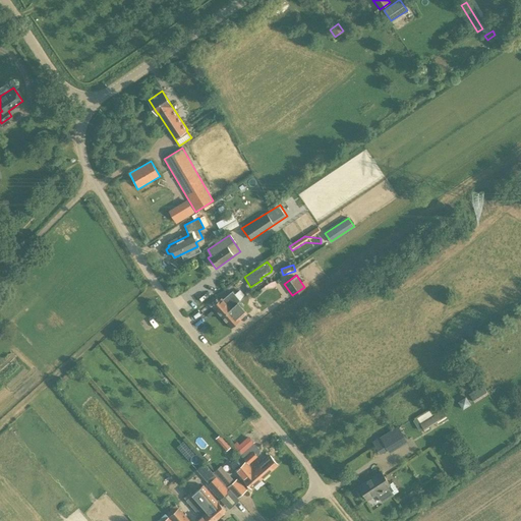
[(212,306),(221,316),(238,302),(245,295),(240,289),(235,293),(232,291),(223,299),(222,297),(212,306)]
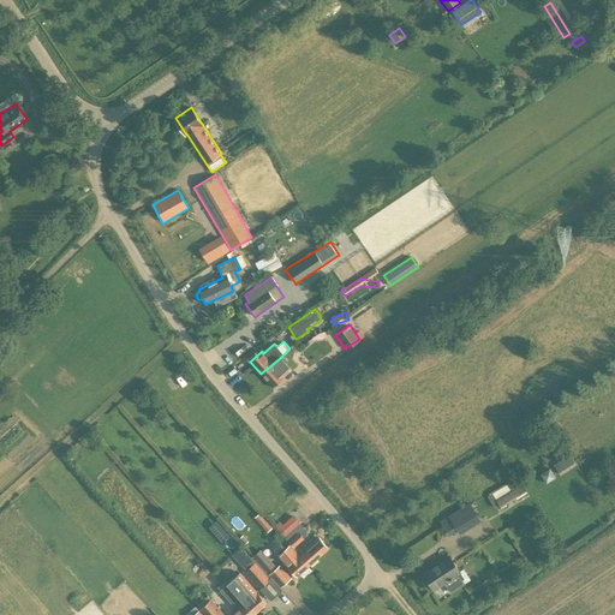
[(286,363),(281,357),(261,374),(273,387),(292,370),(298,364),(292,357),(286,363)]
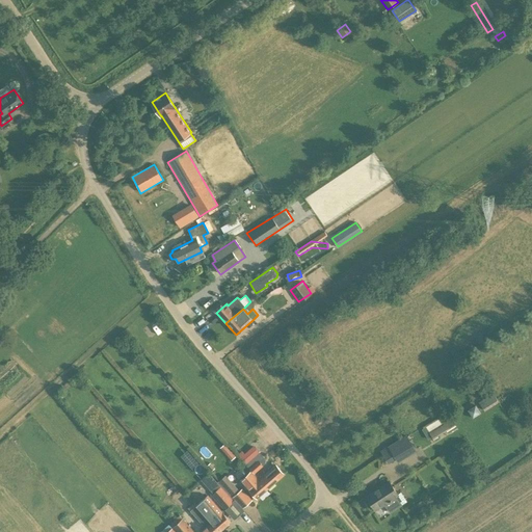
[(478,402),(484,411),(499,402),(493,393),(478,402)]
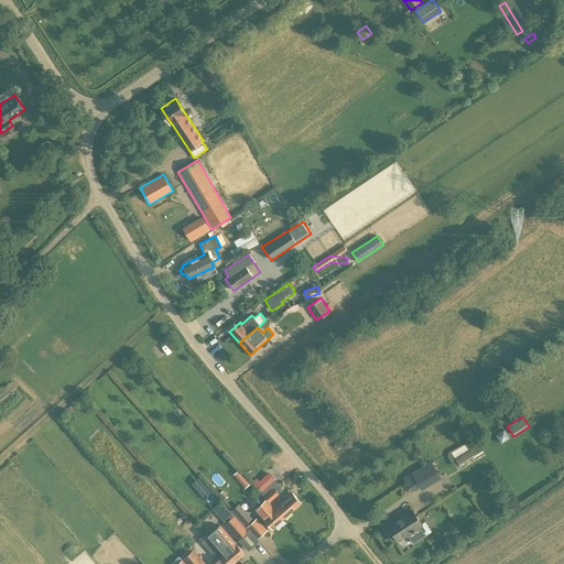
[(452,452),(459,464),(481,451),(474,438),(452,452)]
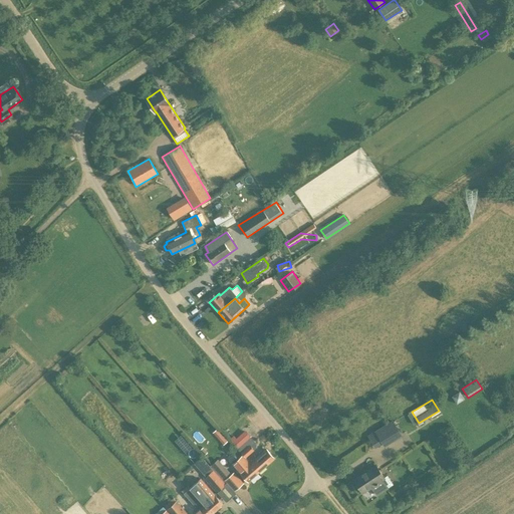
[(382,427),(375,432),(382,444),(384,446),(392,442),(382,427)]
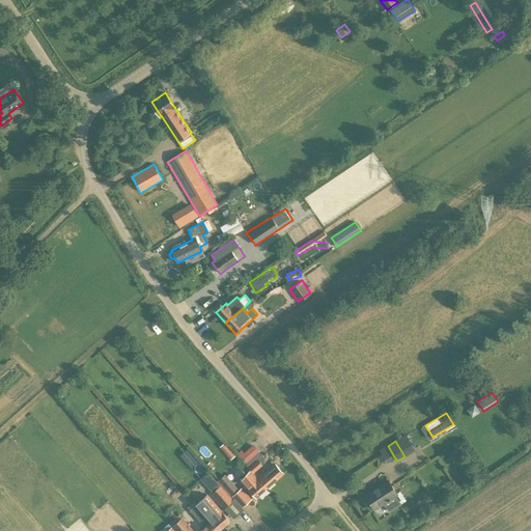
[(231,451),(227,454),(231,458),(235,455),(231,450),(231,451)]
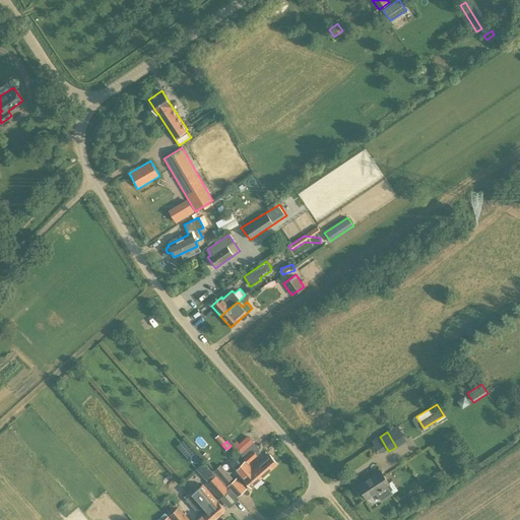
[(240,453),(245,459),(246,459),(249,463),(258,455),(253,450),(257,446),(253,442),(240,453)]
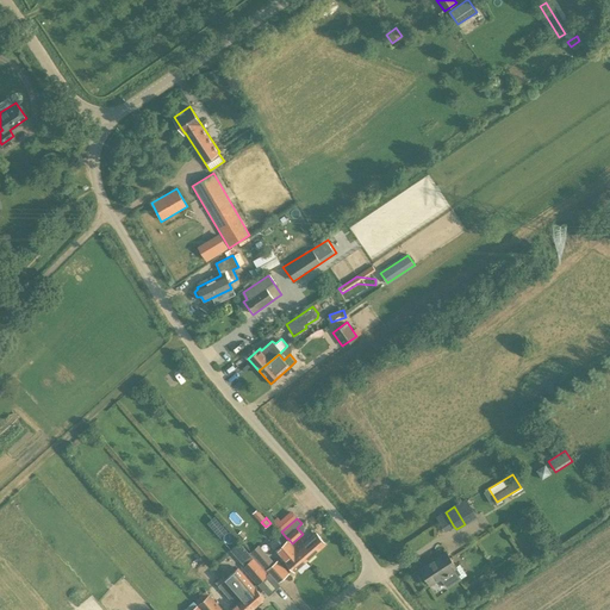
[(247,537),(241,530),(236,535),(242,541),(247,537)]
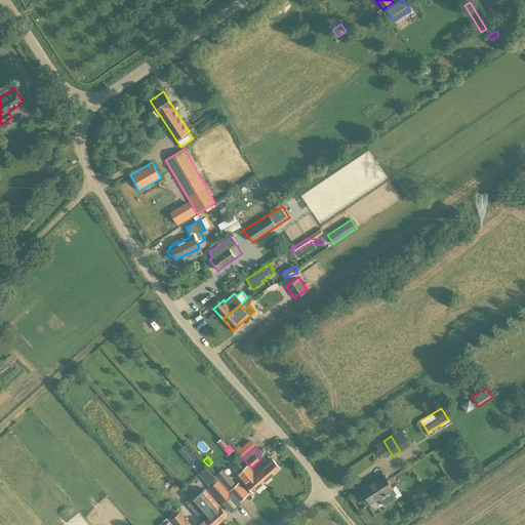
[(247,463),(265,483),(276,473),(280,469),(272,458),(263,468),(258,463),(252,469),(251,468),(248,463),(247,463)]
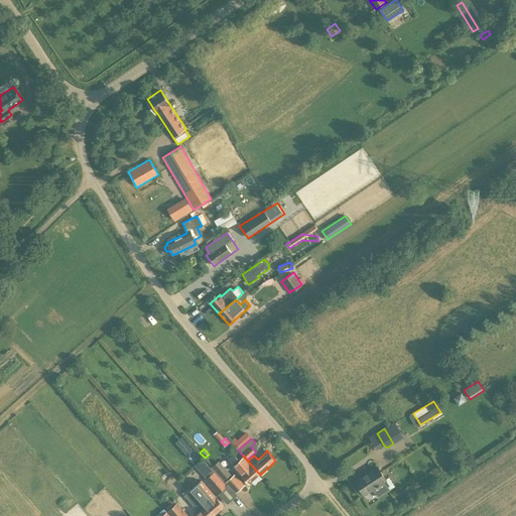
[(249,485),(260,475),(243,456),(232,466),(249,485)]
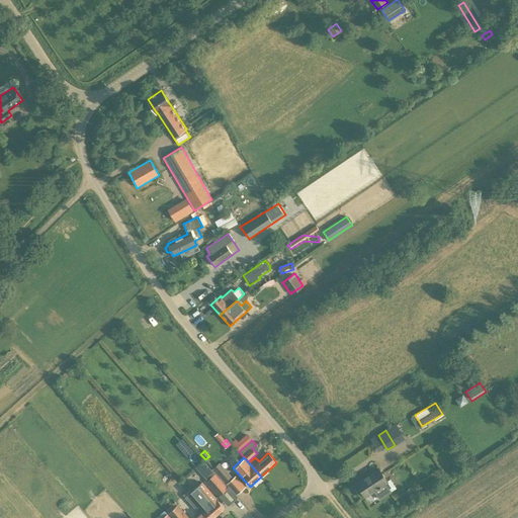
[(203,460),(196,467),(200,472),(208,466),(203,460)]
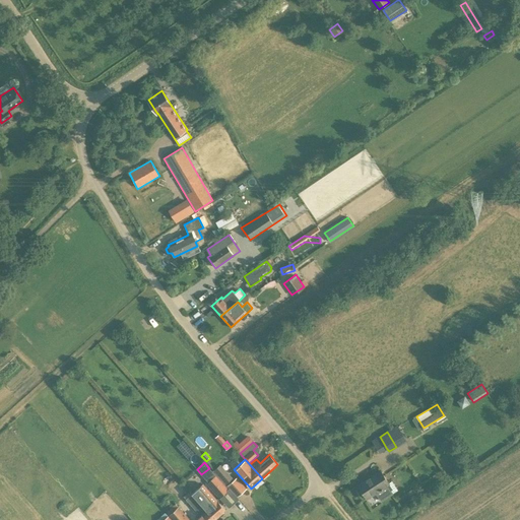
[(381,502),(393,494),(398,491),(392,481),(389,483),(380,470),(358,484),(367,498),(375,493),(381,502)]
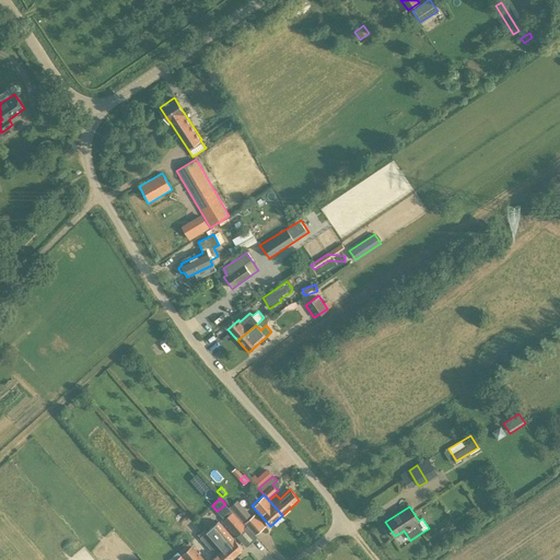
[(223,521),(236,535),(245,527),(233,513),(223,521)]
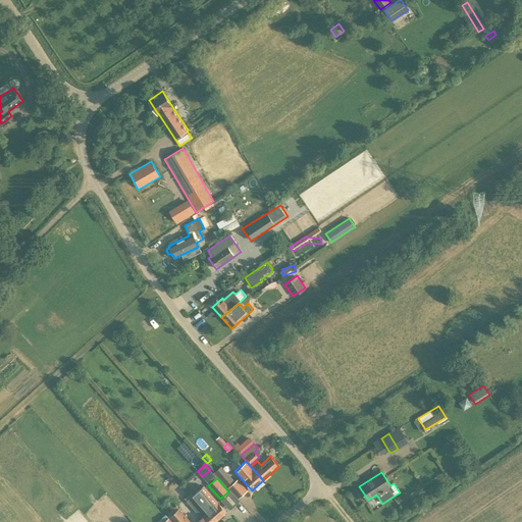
[(238,479),(227,487),(238,500),(248,490),(238,479)]
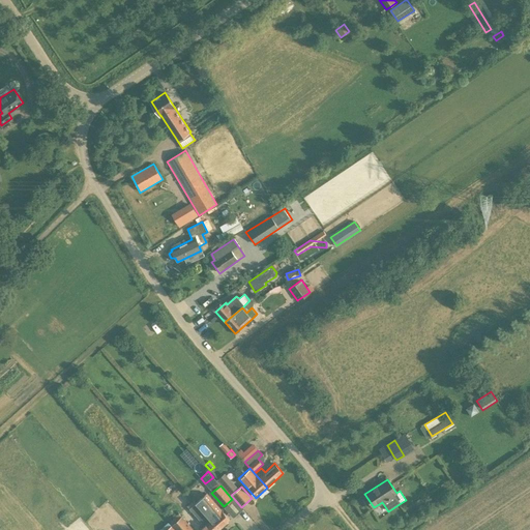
[(219,529),(230,520),(207,494),(197,503),(219,529)]
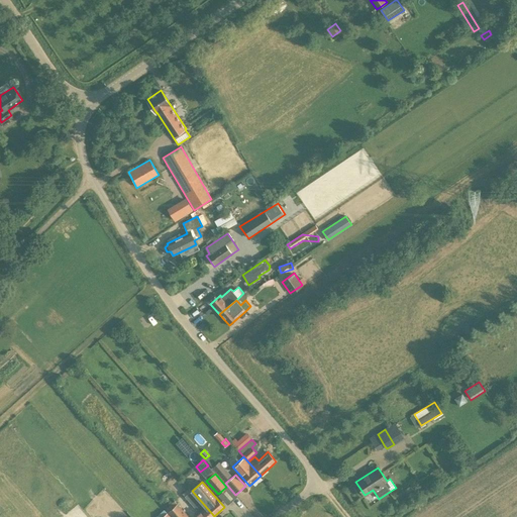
[(194,516),(212,516),(214,516),(192,491),(185,497),(199,513),(194,516)]
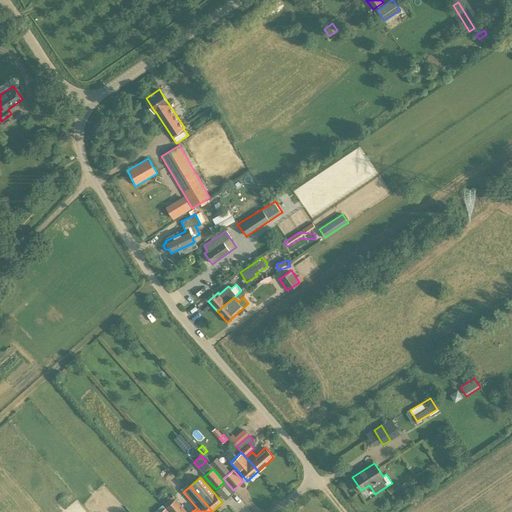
[(163,504),(170,511),(187,511),(173,495),(163,504)]
